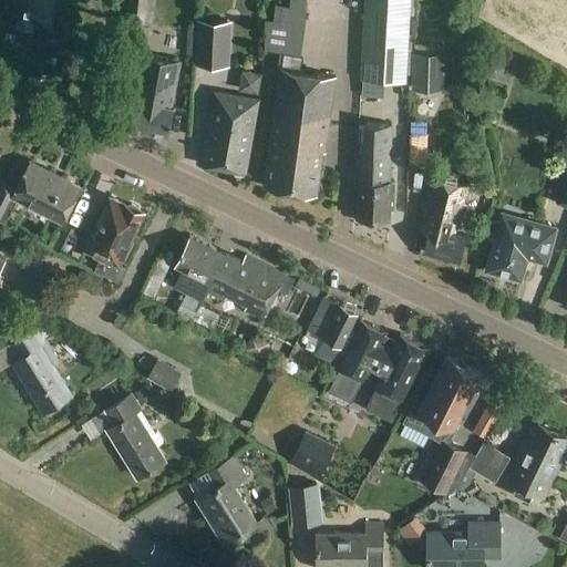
[(55,0),(2,0),(0,18),(51,27),(55,0)]
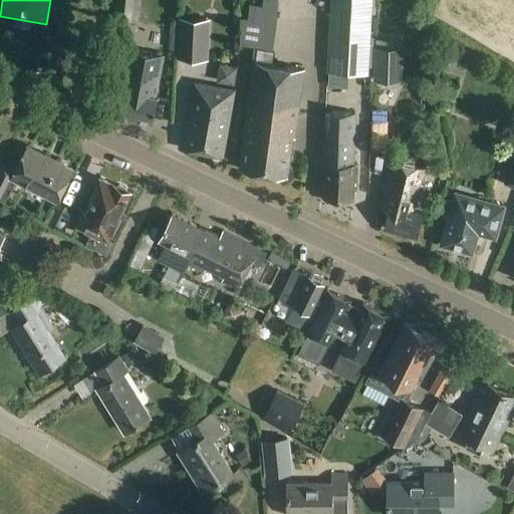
[(114,0),(111,18),(131,21),(134,0),(114,0)]
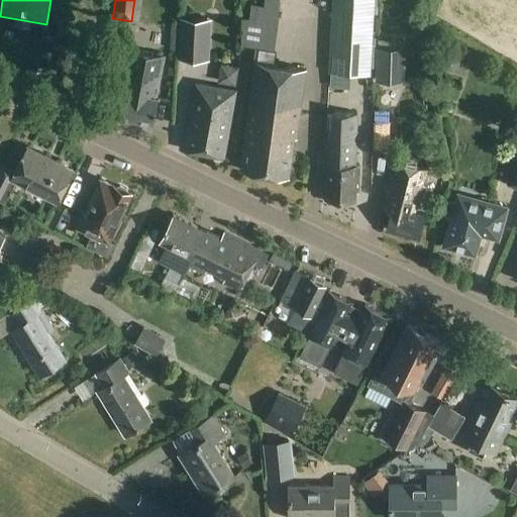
[(332,0),(332,12),(328,72),(371,75),(374,14),(375,0),(332,0)]
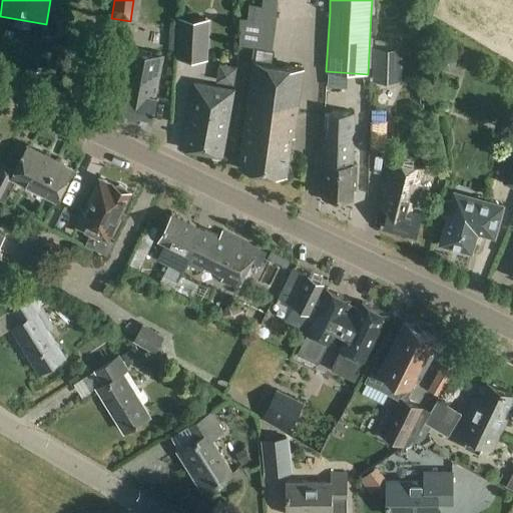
[(238,44),(253,46),(272,50),(276,23),(246,19),(243,18),(238,44)]
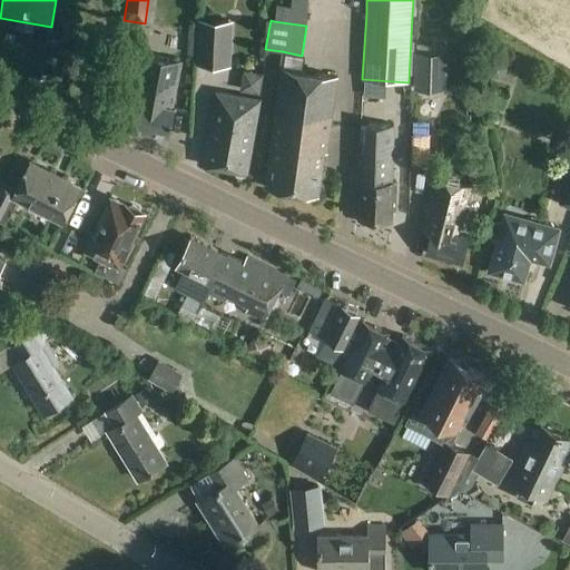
[(199,21),(197,62),(229,64),(232,22),(199,21)]
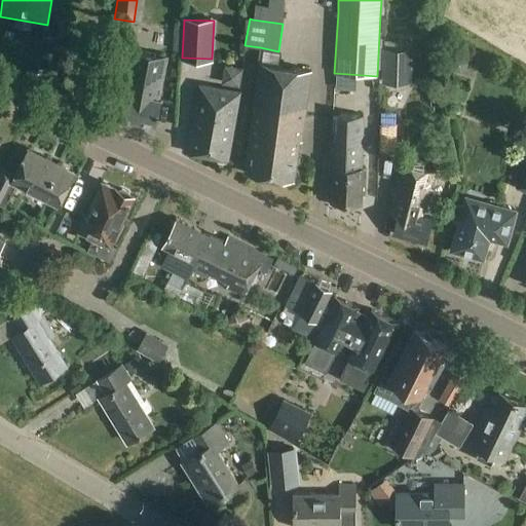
[(383,40),(383,49),(399,49),(399,41),(383,40)]
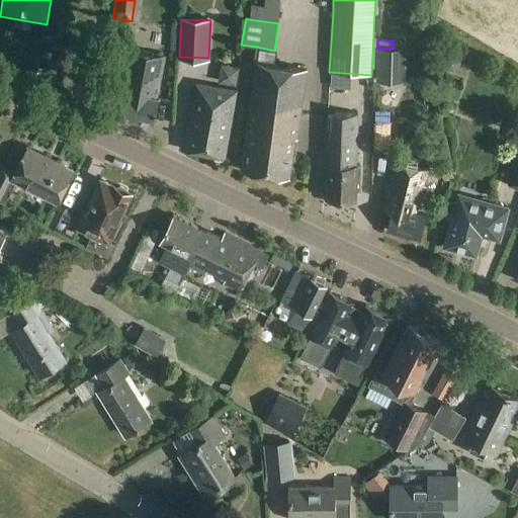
[(377,49),(376,81),(392,81),(393,49),(377,49)]
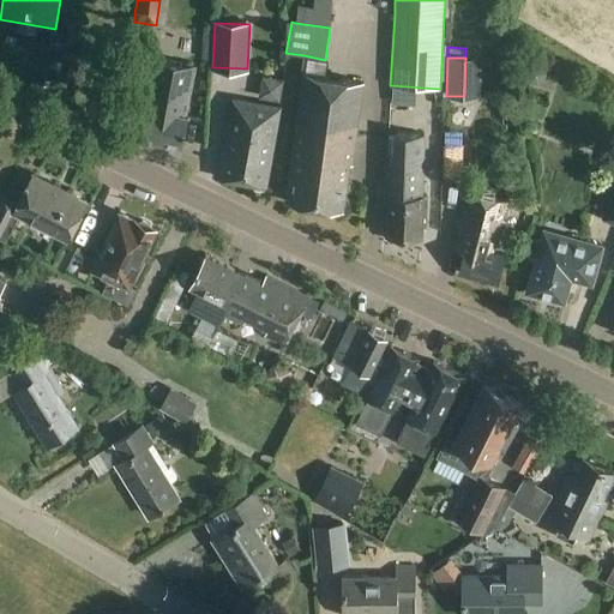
[(180,145),(186,116),(188,100),(186,100),(192,66),(151,59),(137,138),(180,145)]
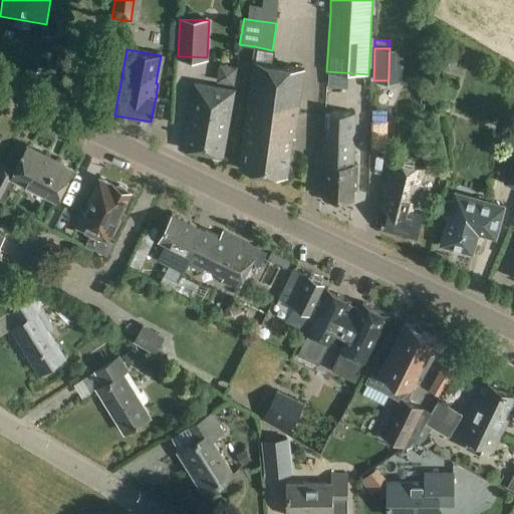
[(445,54),(441,61),(444,69),(453,69),(457,62),(454,54),(445,54)]
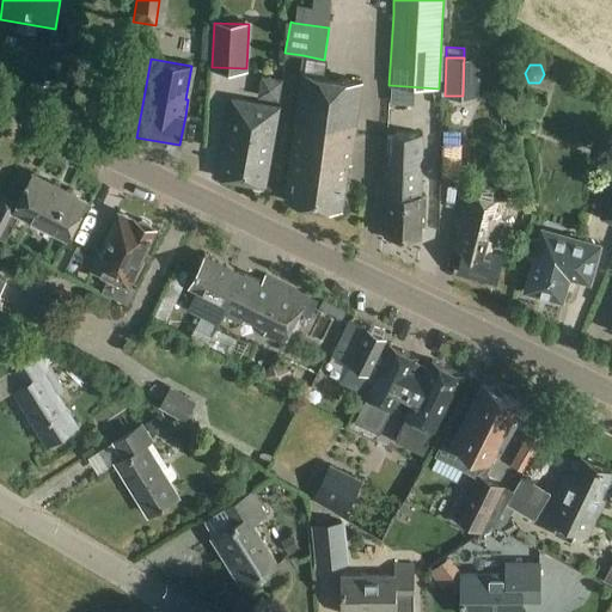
[(301,72),(283,202),(341,210),(347,164),(352,164),(362,80),(301,72)]
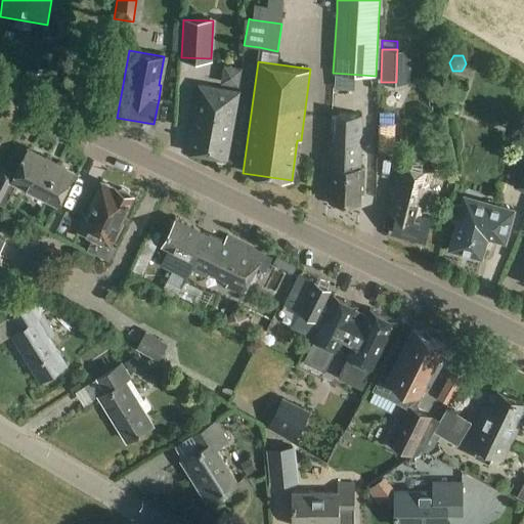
[(185,151),(226,160),(241,91),(199,83),(185,151)]
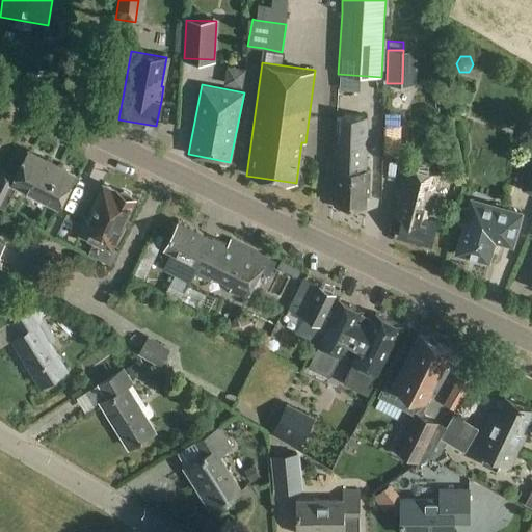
[(384,124),(398,124),(399,113),(386,113),(384,124)]
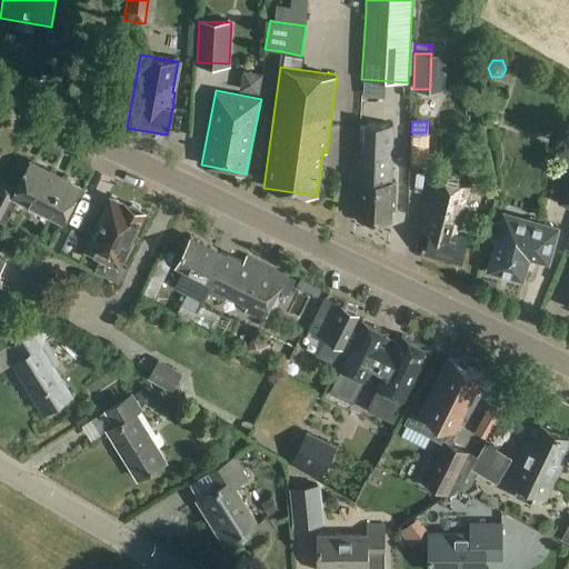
[(356,180),(360,180),(358,218),(358,221),(360,223),(370,225),(372,222),(372,219),(391,220),(392,182),(391,182),(392,125),(366,123),(366,143),(358,142),(356,180)]
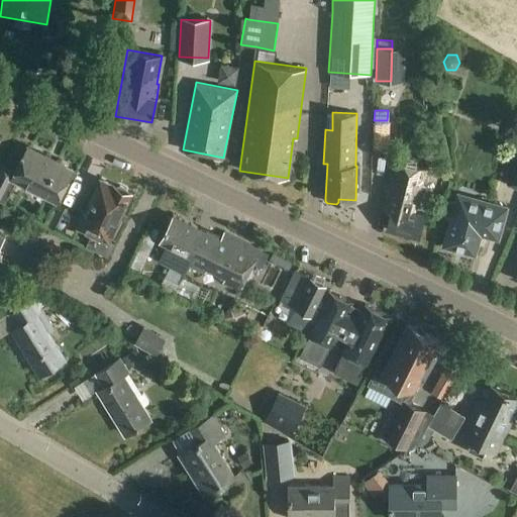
[(57,203),(73,170),(27,146),(14,172),(4,167),(0,174),(0,201),(4,204),(15,182),(57,203)]
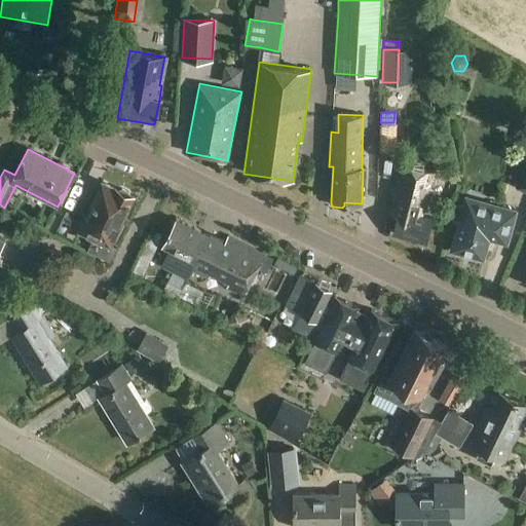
[(525,162),(516,187),(525,190),(525,162)]
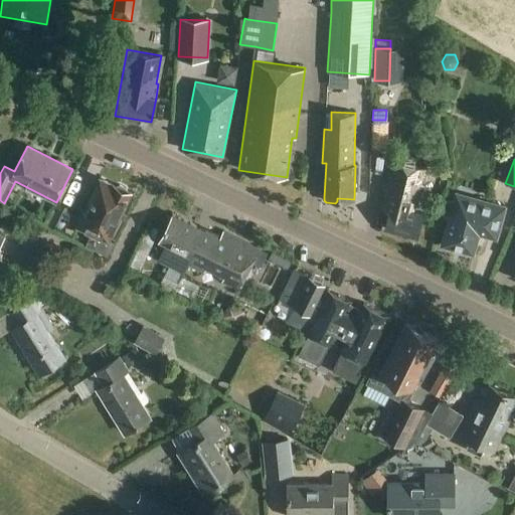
[(384,228),(417,237),(422,214),(414,212),(425,168),(393,160),(385,191),(386,192),(382,209),(389,211),(384,228)]
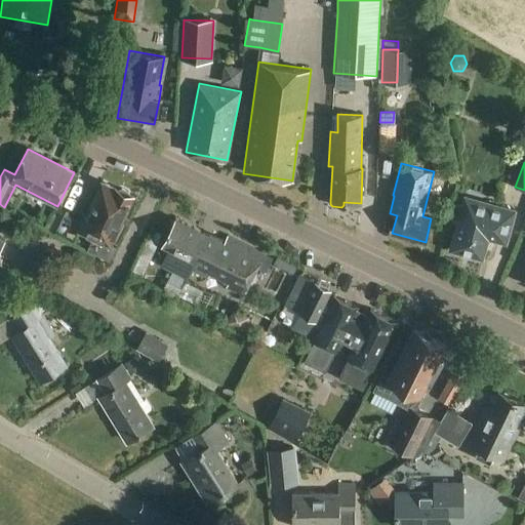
[(80,231),(93,237),(87,250),(110,260),(116,246),(111,244),(133,197),(129,196),(128,193),(121,189),(118,191),(103,183),(80,231)]
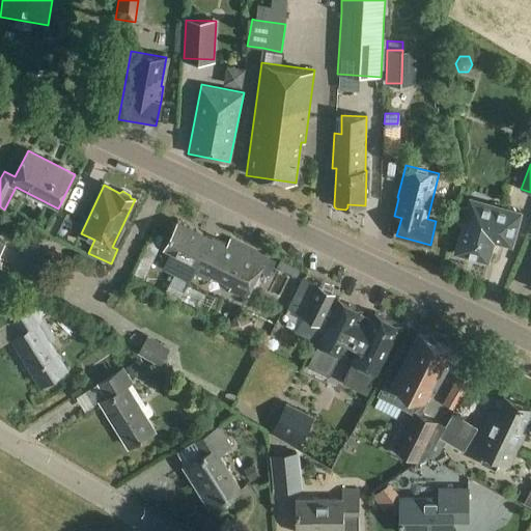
[(510,245),(520,213),(490,204),(487,214),(463,207),(458,224),(464,225),(456,252),(487,260),(493,240),(510,245)]
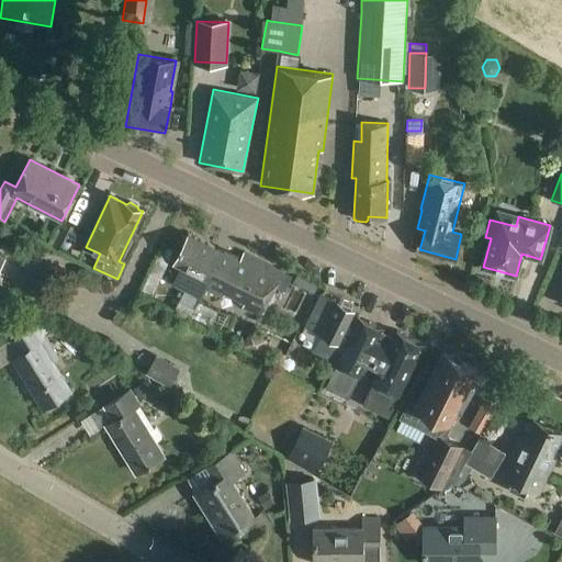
[(200,296),(204,289),(222,298),(224,293),(244,303),(242,307),(248,311),(260,317),(267,304),(268,303),(270,303),(270,302),(271,302),(272,301),(273,300),(273,299),(274,298),(274,296),(274,295),(274,294),(274,293),(274,292),(273,290),(274,287),(283,291),(291,277),(282,272),(271,267),(244,253),(239,260),(189,235),(175,263),(180,267),(172,283),(200,296)]
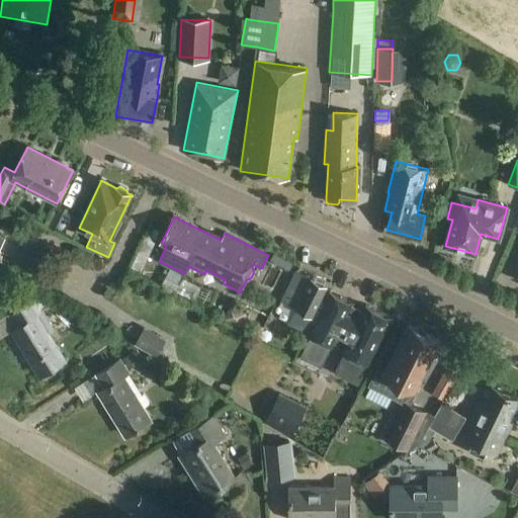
[(145,237),(143,241),(153,246),(155,242),(154,241),(159,231),(149,226),(145,234),(148,235),(146,238),(145,237)]
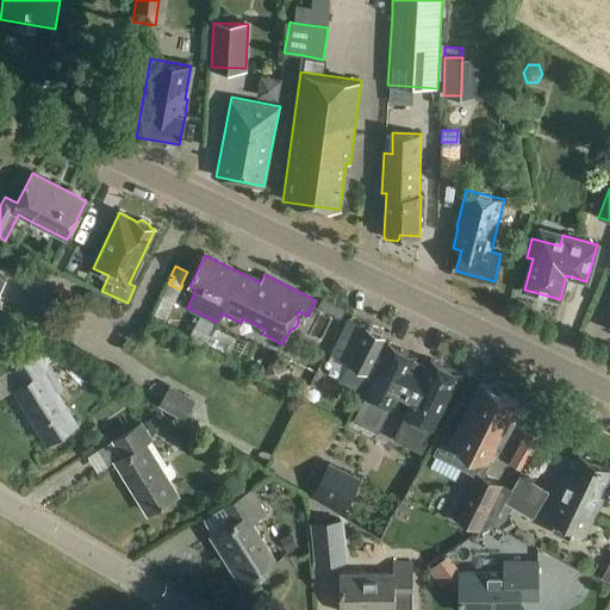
[(323,297),(318,307),(341,318),(346,309),(323,297)]
